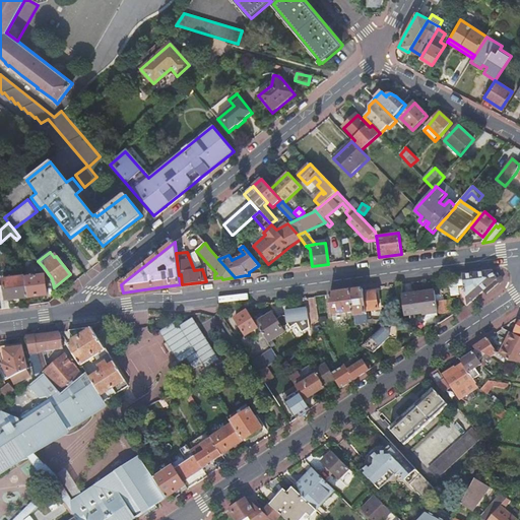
[(493,272),(463,276),(467,306),(498,280),(493,272)]
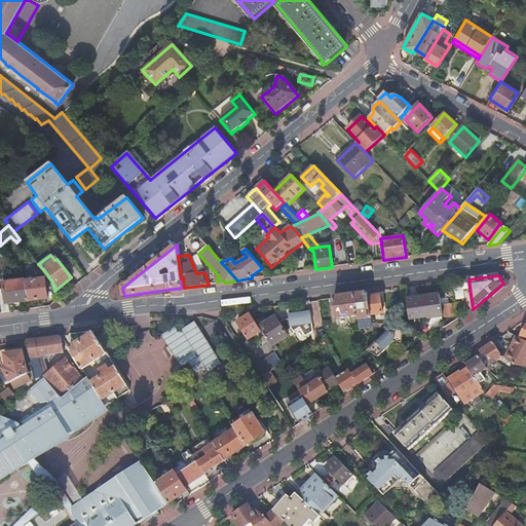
[(25,279),(28,301),(47,299),(45,278),(27,282),(26,279),(25,279)]
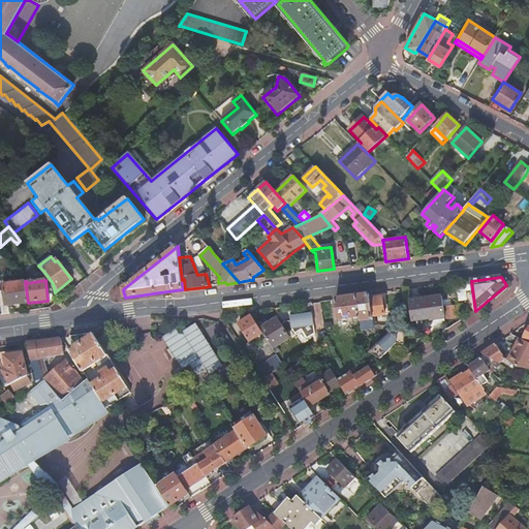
[(0,301),(2,315),(10,314),(8,306),(28,303),(25,281),(3,284),(5,299),(0,299),(0,301)]
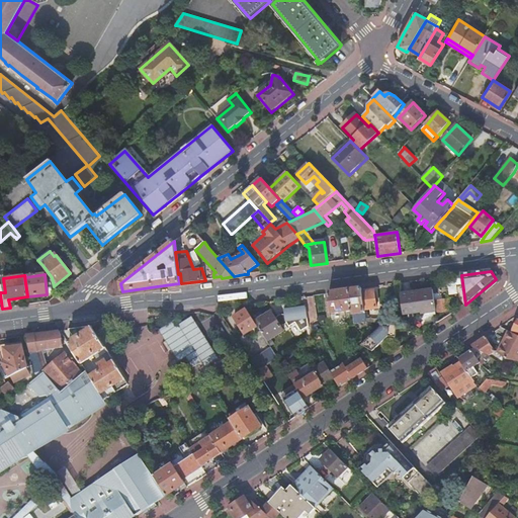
[(451,312),(446,280),(433,282),(438,314),(451,312)]
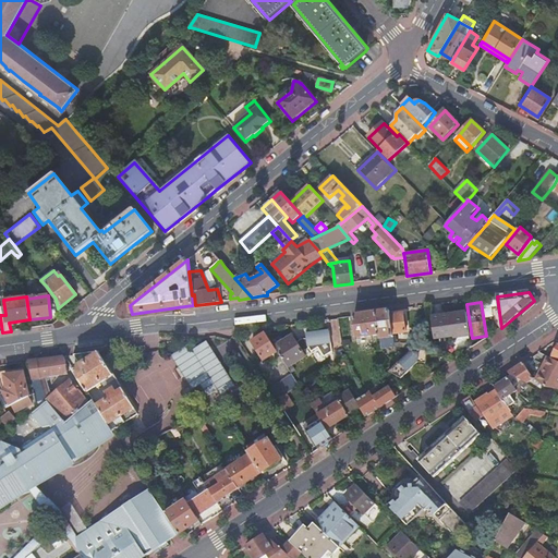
[(389,315),(389,312),(354,316),(358,339),(379,336),(380,339),(386,338),(388,349),(395,349),(392,335),(389,315)]
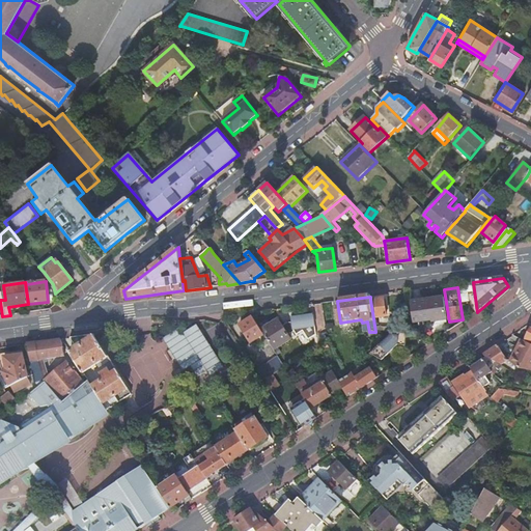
[(447,320),(444,298),(413,303),(411,303),(414,323),(431,320),(431,323),(432,323),(447,320)]
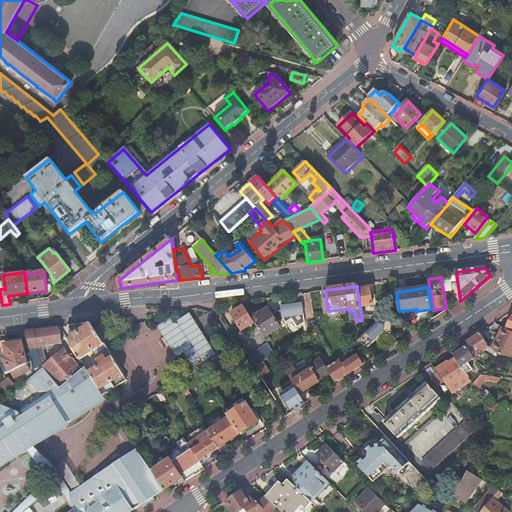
[(357,289),(360,307),(372,305),(370,288),(357,289)]
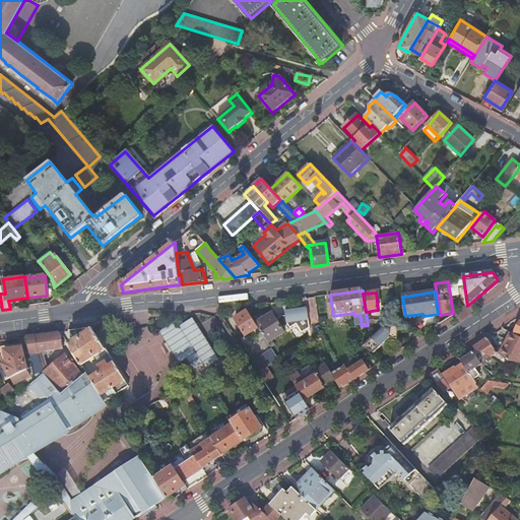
[(258,328),(268,343),(284,333),(281,328),(288,325),(290,329),(297,325),(302,333),(310,328),(307,309),(285,312),(285,316),(277,321),(272,313),(264,318),(263,316),(254,321),(258,328)]
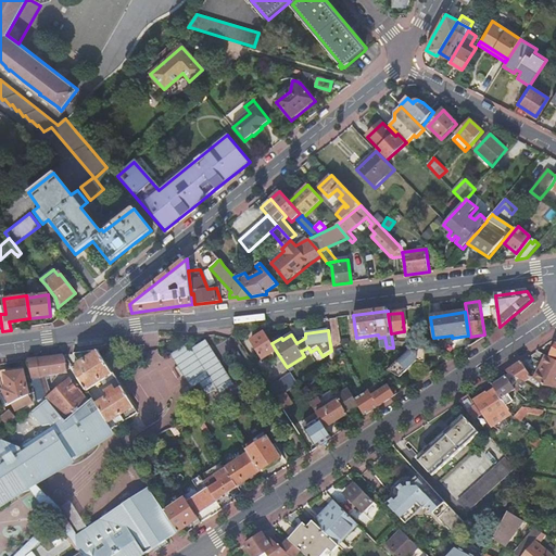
[(272,343),(265,333),(251,341),(263,359),(276,351),(272,343)]
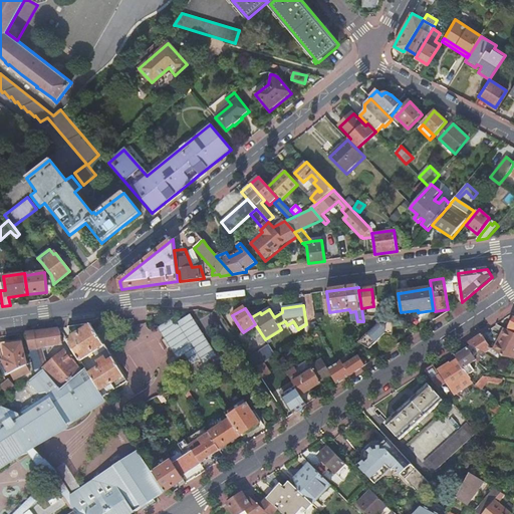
[(188,311),(159,329),(178,360),(185,356),(191,365),(200,359),(204,364),(217,356),(188,311)]
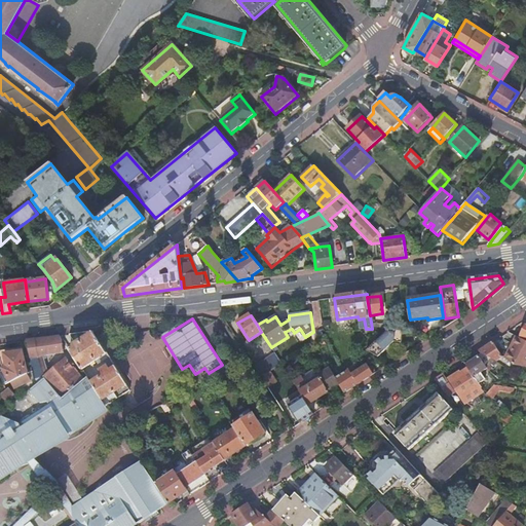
[(367,352),(378,359),(384,352),(395,343),(402,344),(404,332),(388,330),(367,352)]
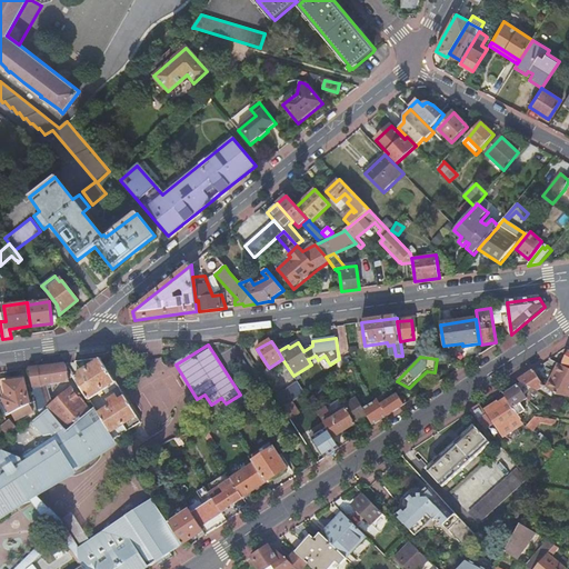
[(116,383),(100,359),(76,362),(81,372),(77,376),(77,377),(76,378),(75,378),(86,396),(89,400),(116,383)]
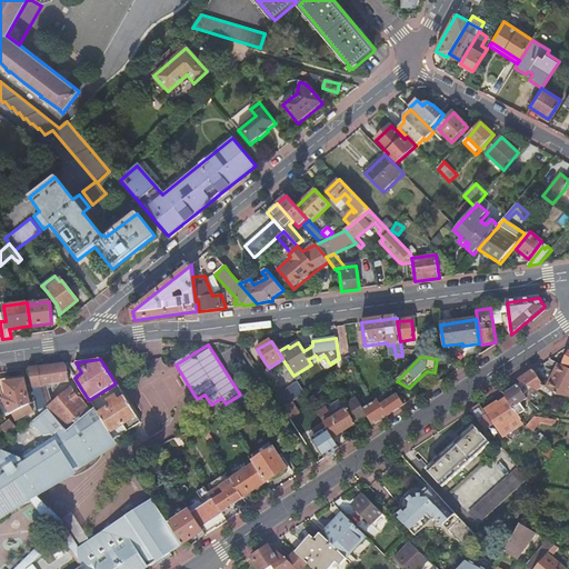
[(68,370),(63,365),(47,367),(29,369),(32,388),(33,388),(39,416),(47,409),(52,405),(48,386),(69,382),(68,370)]
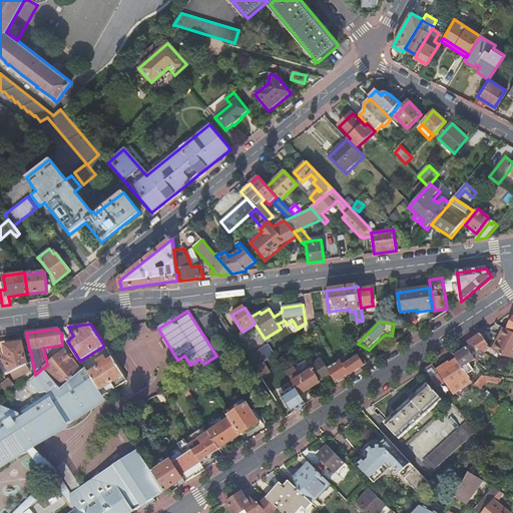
[(501,357),(512,360),(512,357),(512,333),(505,330),(494,352),(500,357),(501,357)]
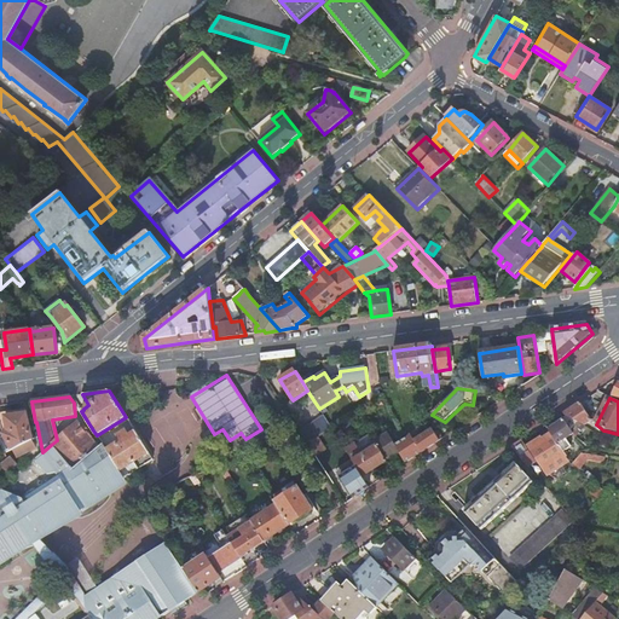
[(566,416),(585,427),(593,422),(591,420),(580,403),(563,414),(566,416)]
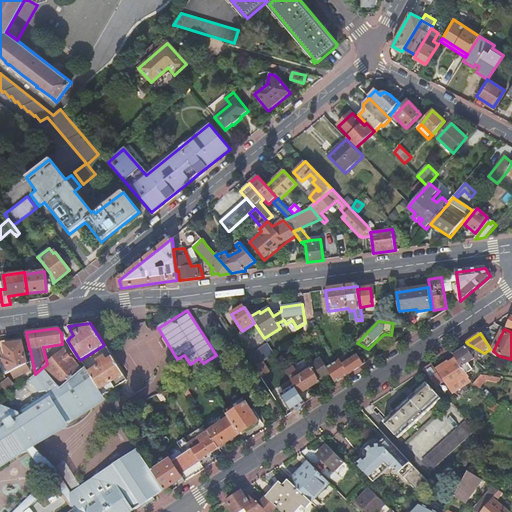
[(31,370),(30,363),(23,339),(5,342),(7,355),(2,357),(11,372),(15,379),(31,370)]
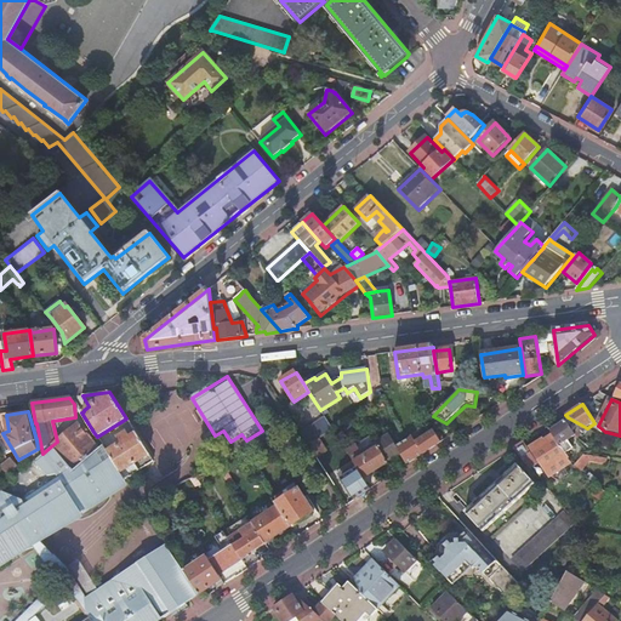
[(332,431),(332,429),(326,420),(324,417),(300,433),(308,445),(319,439),(332,431)]
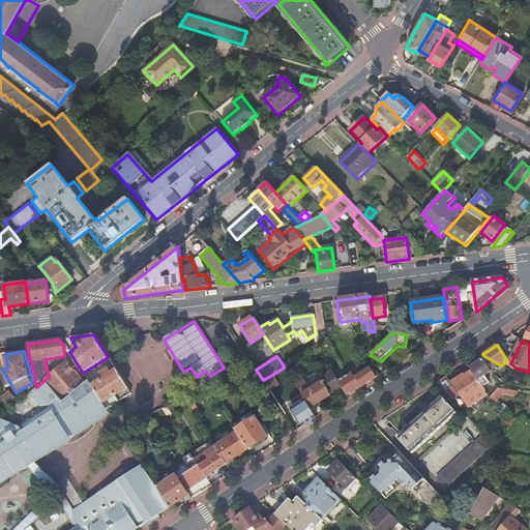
[(281,356),(278,358),(284,366),(287,364),(281,356)]
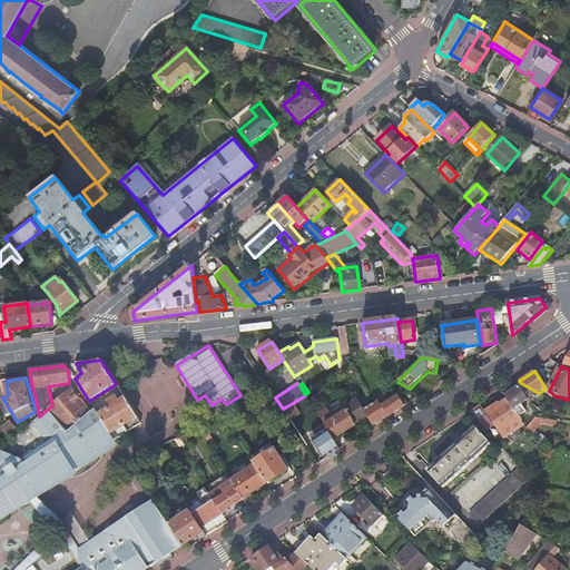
[(528,401),(531,403),(539,393),(521,383),(518,385),(519,386),(528,401)]
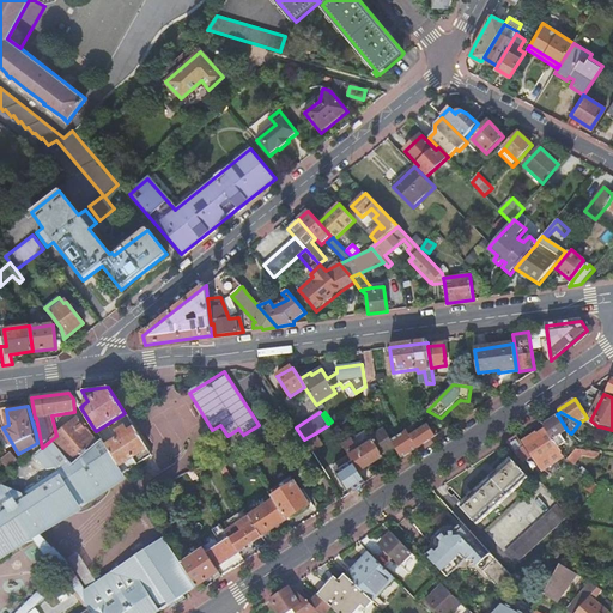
[(542,425),(546,431),(558,448),(565,443),(560,435),(568,431),(558,416),(542,425)]
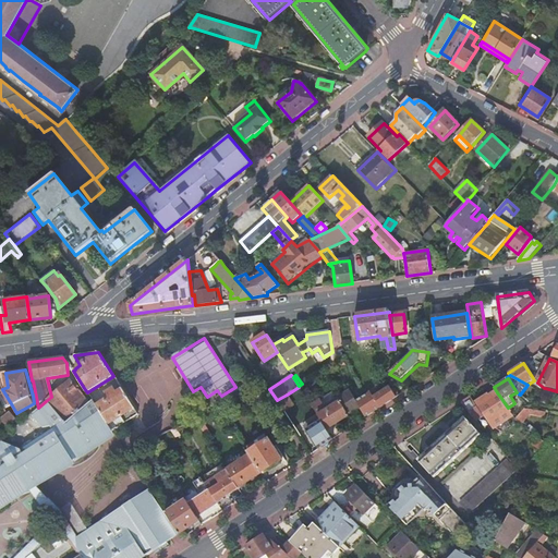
[(51,397),(46,401),(65,424),(88,404),(79,392),(77,390),(80,388),(76,385),(74,387),(69,381),(51,397)]
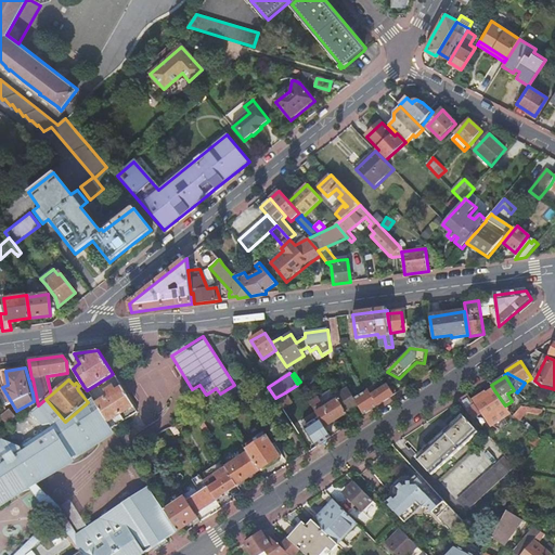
[(371,396),(377,391),(373,385),(368,390),(371,396)]
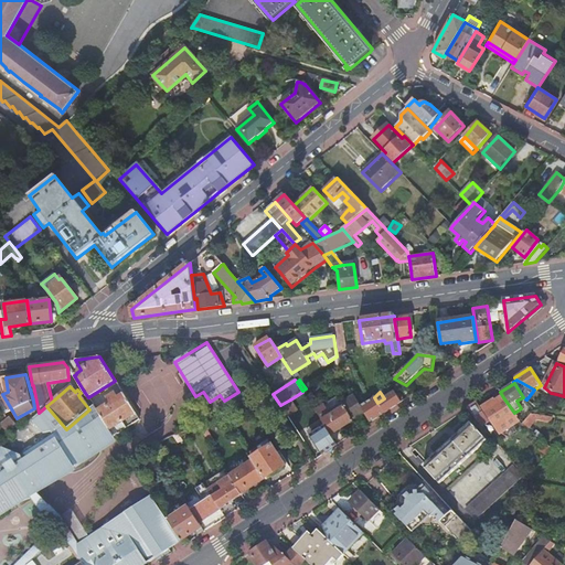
[(385,414),(404,402),(398,394),(396,395),(394,392),(384,398),(377,403),(385,414)]
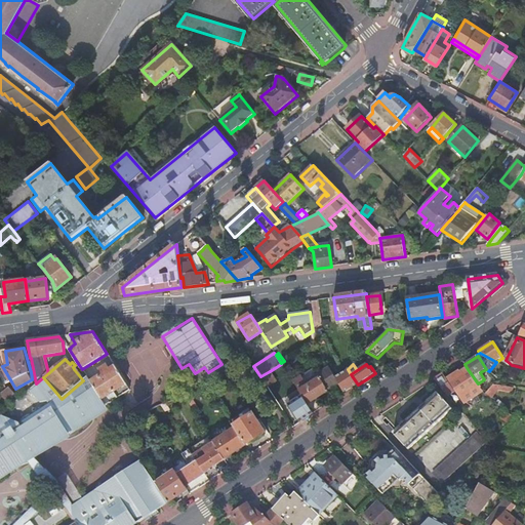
[(117,369),(116,366),(109,370),(106,366),(99,370),(103,375),(90,382),(105,406),(129,391),(117,369)]
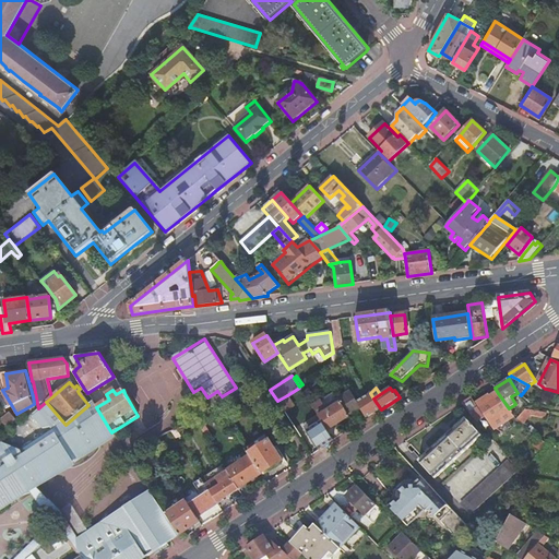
[(349,417),(360,409),(356,403),(349,391),(339,397),(341,403),(349,417)]
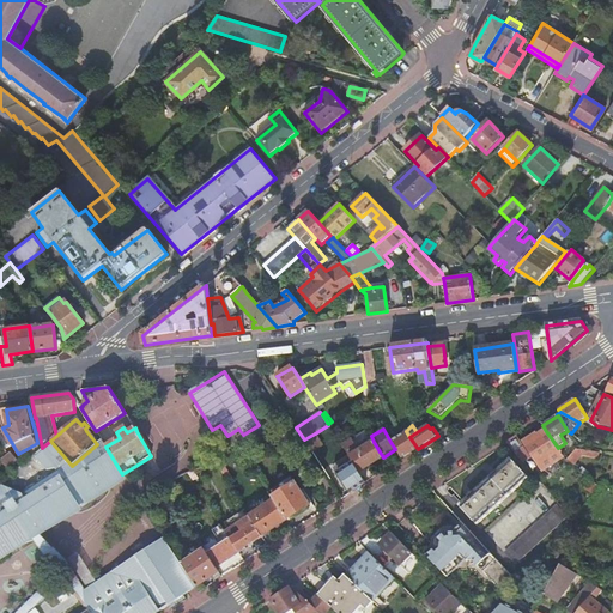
[(359,473),(383,457),(374,442),(371,436),(368,430),(341,447),(346,453),(349,457),(350,459),(353,463),(359,473)]
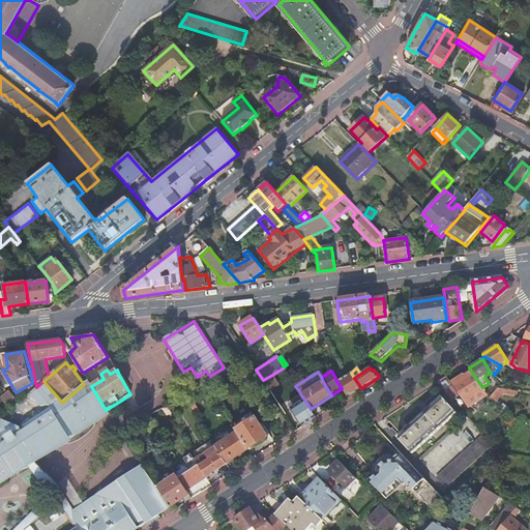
[(347,398),(361,388),(354,378),(351,373),(348,376),(337,382),(342,388),(347,398)]
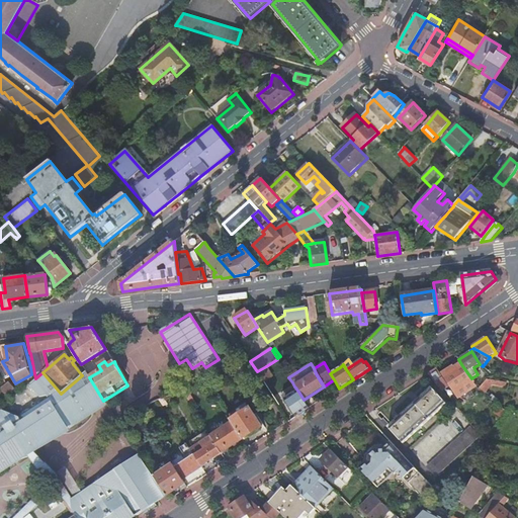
[(459,398),(477,385),(471,378),(461,364),(443,375),(455,393),(459,398)]
